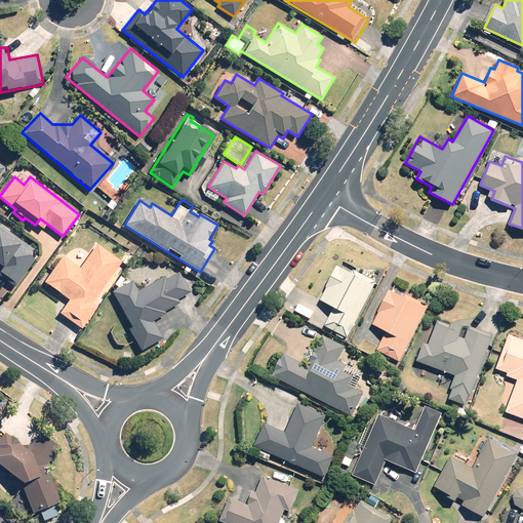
[(34,248),(0,224),(0,275),(15,286),(35,259),(29,255),(34,248)]
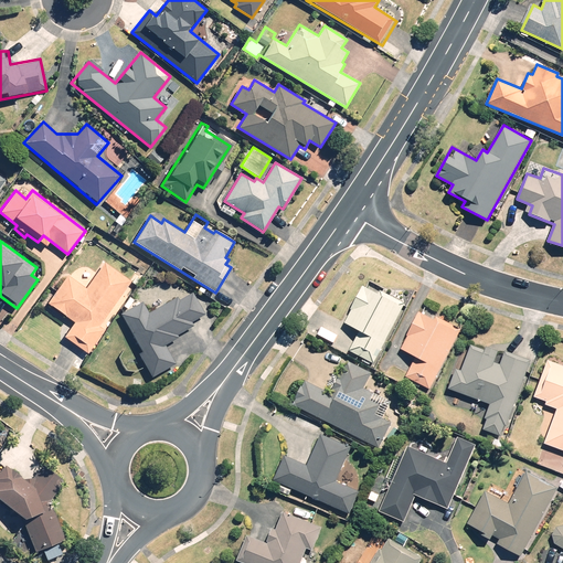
[(115,269),(116,267),(106,259),(86,288),(66,275),(48,303),(75,322),(64,337),(88,353),(106,329),(101,325),(131,280),(115,269)]
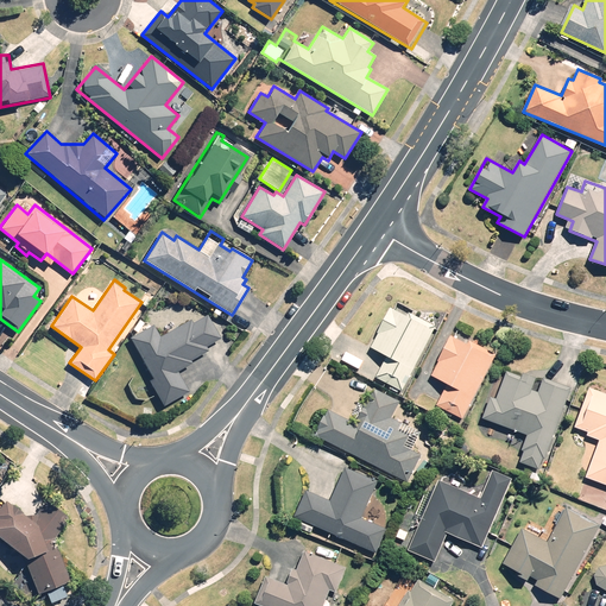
[(434,328),(391,307),(371,348),(386,355),(376,377),(403,390),(434,328)]
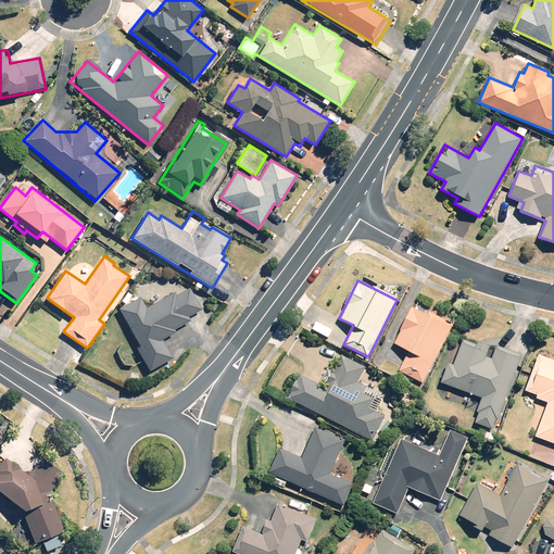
[(141,298),(118,307),(148,370),(174,359),(165,339),(177,334),(175,329),(191,322),(189,316),(202,310),(191,287),(175,294),(174,293),(146,306),(141,298)]
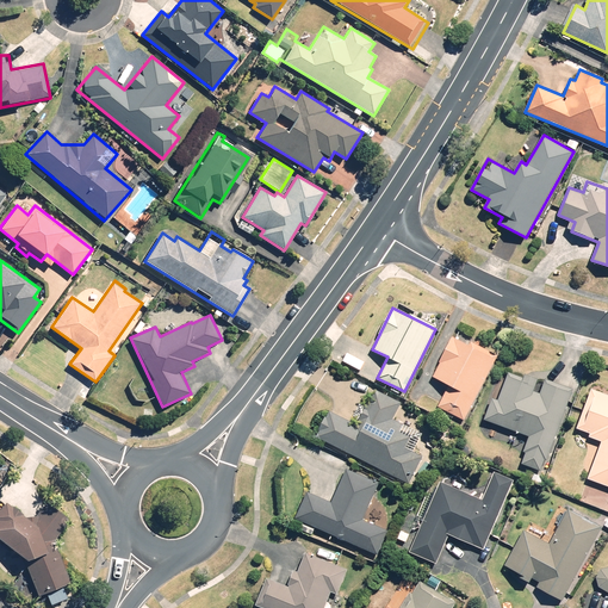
[(466,417),(497,353),(472,340),(470,345),(451,335),(430,377),(450,386),(440,405),(466,417)]
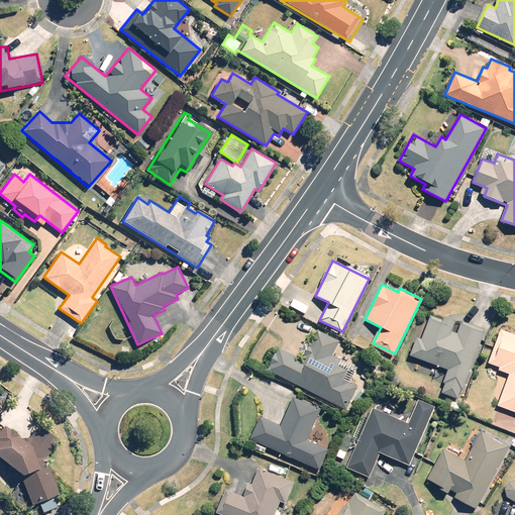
[(452,331),(456,320),(445,317),(443,320),(429,316),(423,336),(417,334),(410,355),(449,369),(441,393),(461,400),(485,328),(461,321),(458,333),(452,331)]
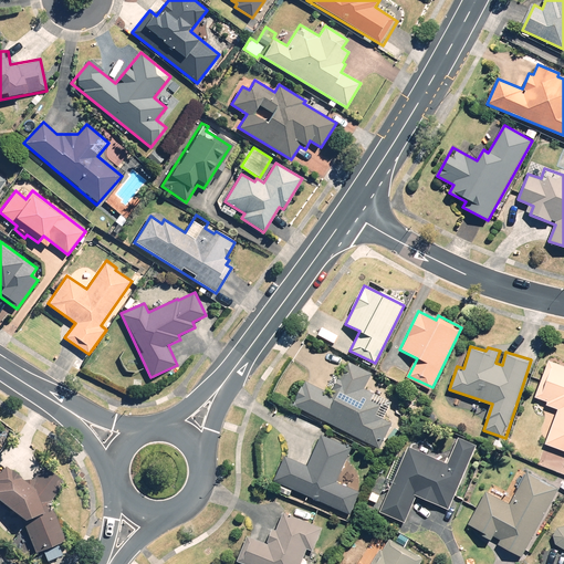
[(563,362),(551,358),(536,399),(560,407),(546,445),(563,450),(563,362)]
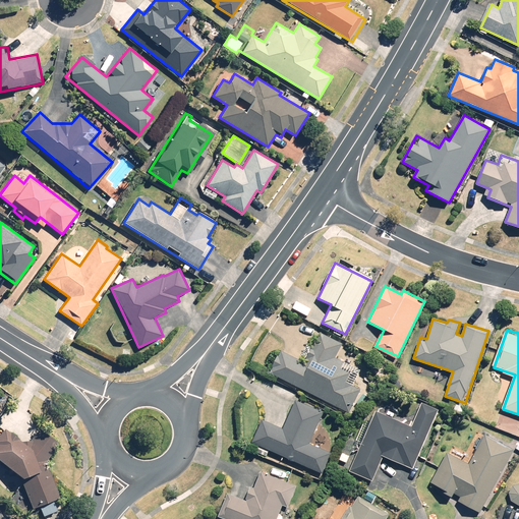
[(282,351),(271,371),(346,413),(359,388),(345,381),(350,372),(340,367),(344,360),(336,356),(343,342),(323,331),(305,363),(282,351)]
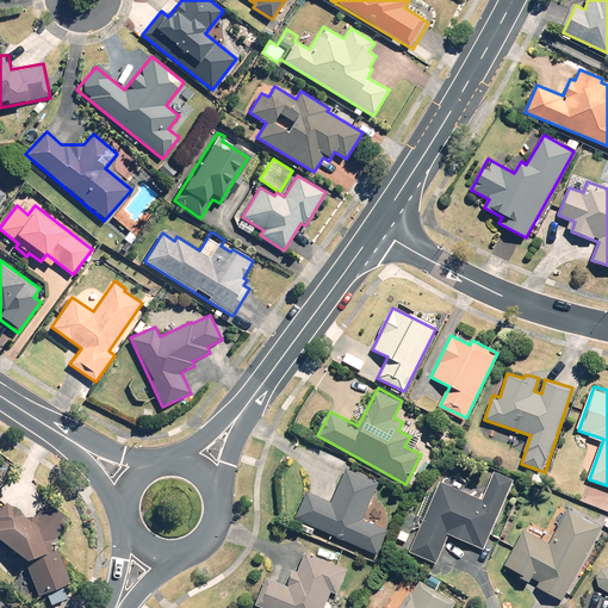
[(379,551),(388,527),(365,519),(379,482),(346,467),(333,501),(306,491),(296,517),(379,551)]
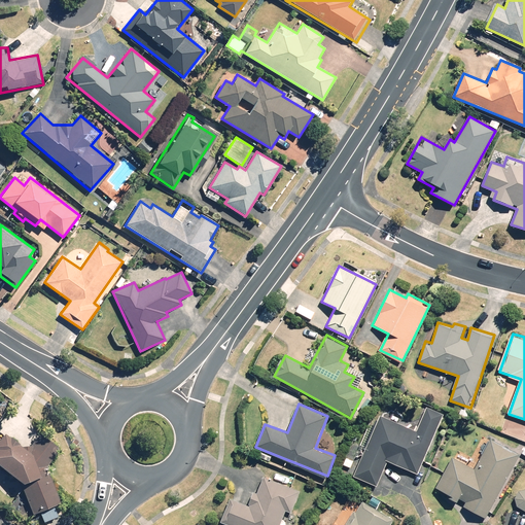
[(416,430),(379,415),(353,476),(378,487),(388,462),(418,475),(444,414),(426,407),(416,430)]
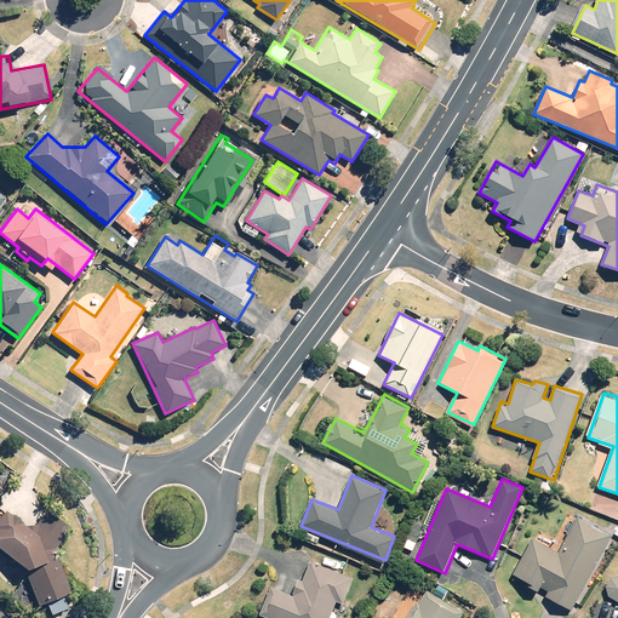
[(5,524),(0,530),(0,538),(29,566),(44,602),(78,588),(61,545),(78,524),(53,504),(39,524),(15,504),(1,521),(5,524)]
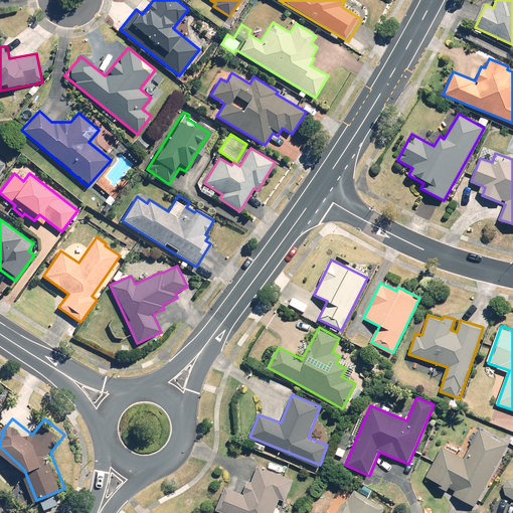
[(447,490),(449,486),(456,490),(454,494),(476,506),(509,444),(482,429),(466,459),(442,446),(423,478),(447,490)]
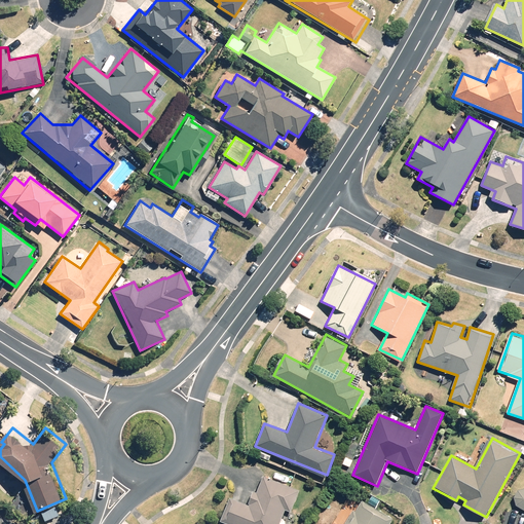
[(252,492),(248,504),(228,497),(219,521),(225,523),(279,523),(278,523),(284,510),(291,513),(300,490),(263,476),(257,494),(252,492)]
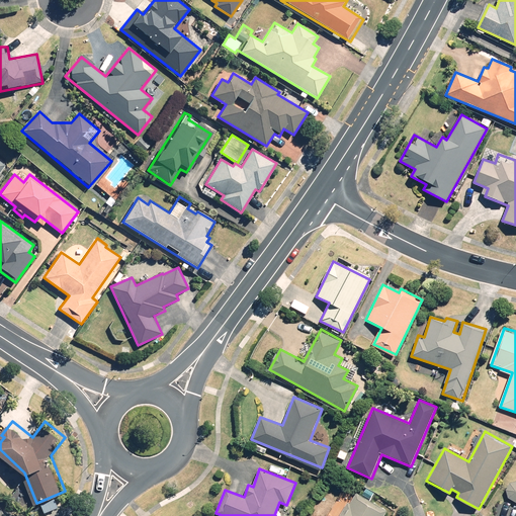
[(515,482),(509,483),(505,490),(509,499),(515,502),(515,482)]
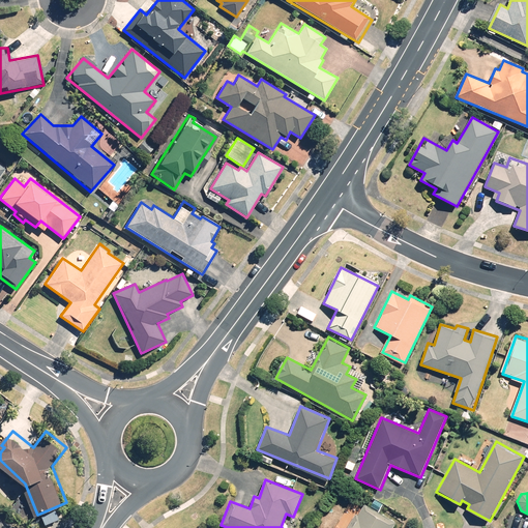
[(392,527),(397,524),(362,503),(347,527),(392,527)]
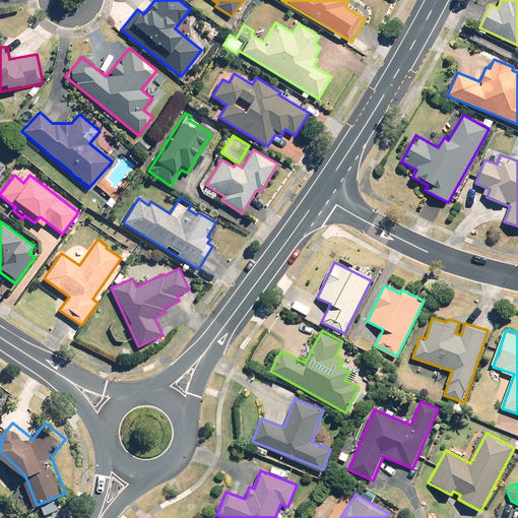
[(0,517),(25,517),(5,508),(0,517)]
